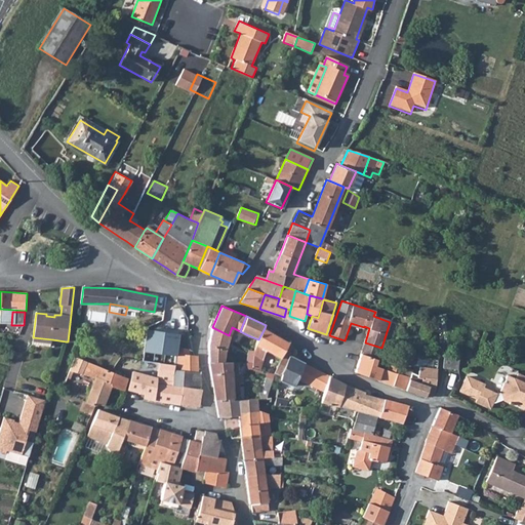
[(227,362),(226,350),(228,337),(229,335),(212,327),(211,330),(209,337),(208,345),(209,361),(227,362)]
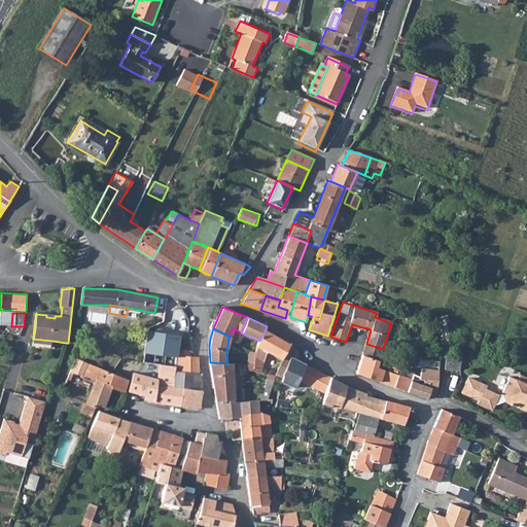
[(142,360),(159,364),(164,334),(148,329),(142,360)]
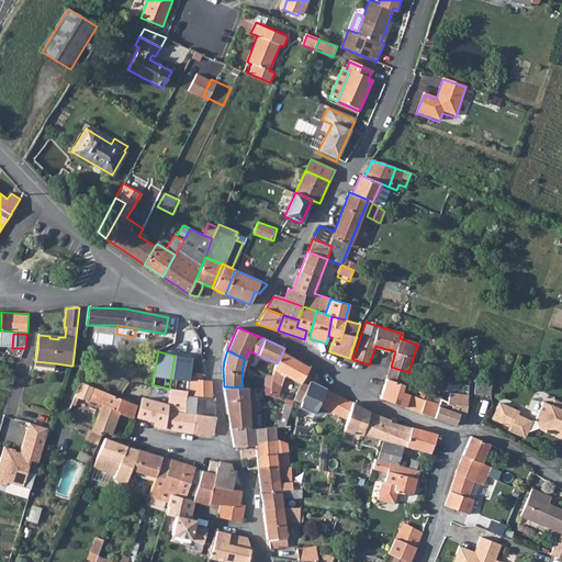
[(281,373),(294,381),(288,397),(294,398),(295,396),(308,368),(310,367),(283,351),(277,363),(274,370),(273,378),(273,379),(272,388),(271,395),(278,396),(281,373)]
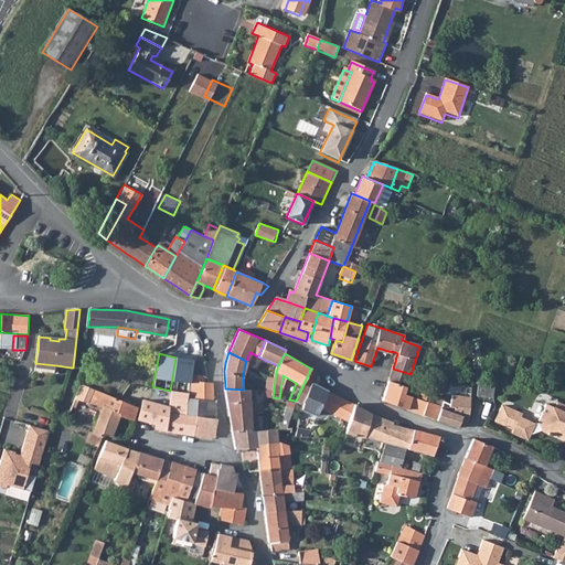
[(191,375),(193,362),(176,358),(170,391),(189,395),(188,398),(213,400),(212,381),(203,381),(203,374),(191,375)]
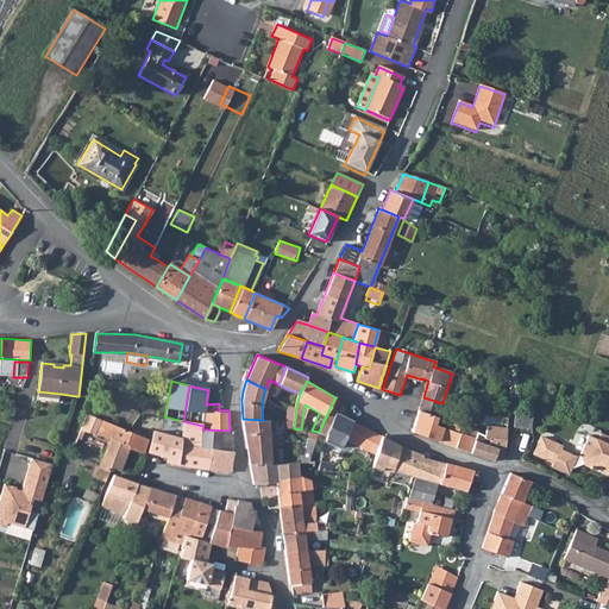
[(424,397),(419,409),(439,415),(443,403),(424,397)]
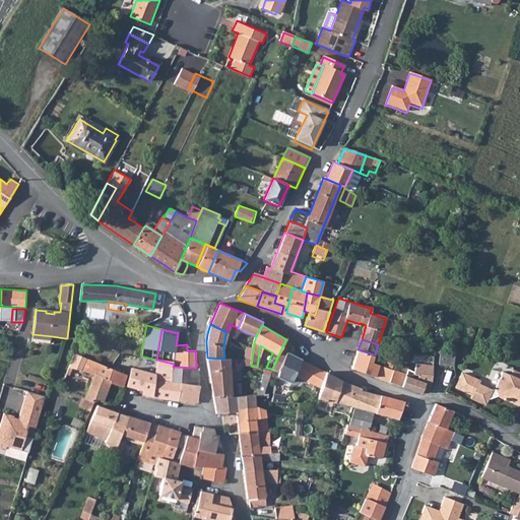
[(273,367),(279,370),(286,352),(290,343),(285,340),(273,367)]
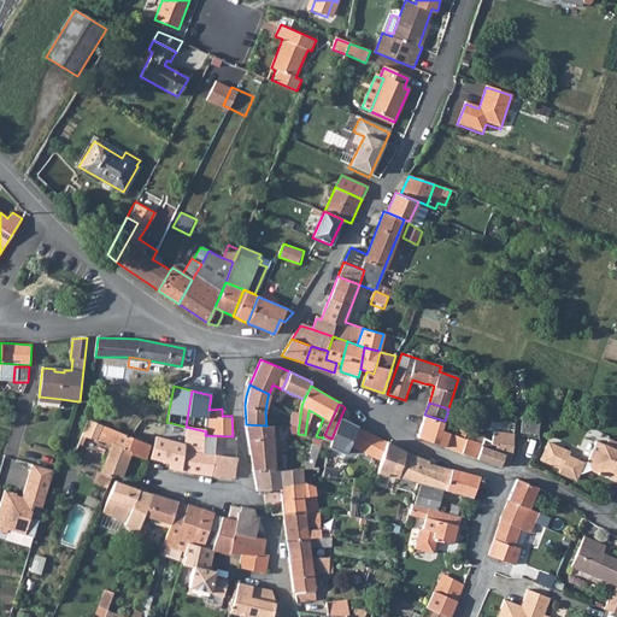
[(424,415),(417,438),(452,448),(456,434),(458,427),(445,421),(424,415)]
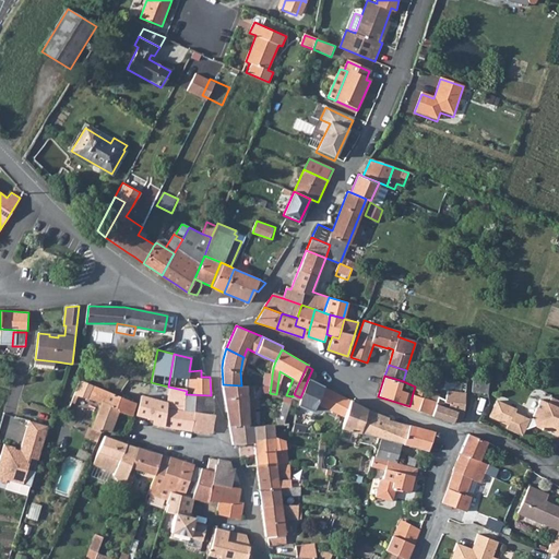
[(473,391),(480,391),(483,377),(475,376),(473,391)]
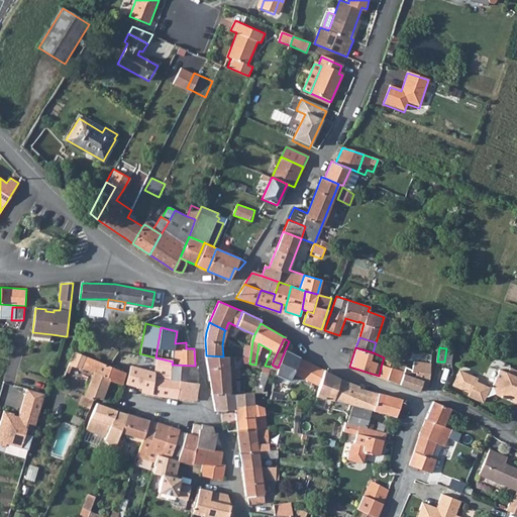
[(444,362),(451,363),(453,349),(446,348),(444,362)]
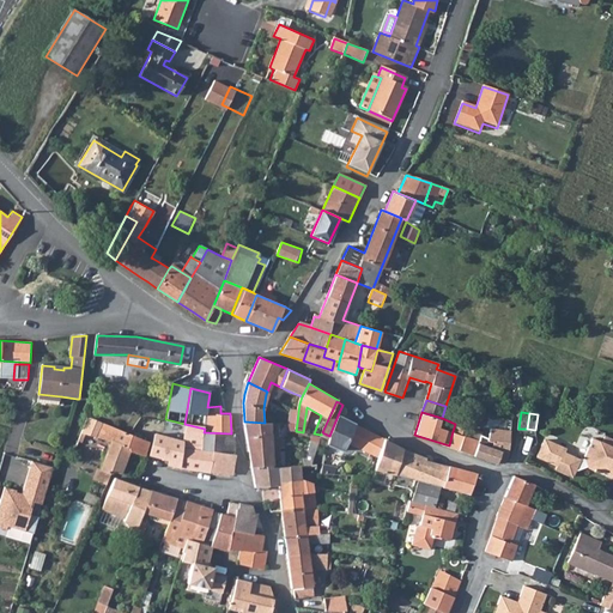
[(346,441),(377,457),(384,439),(338,416),(329,436),(319,471),(332,474),(346,441)]
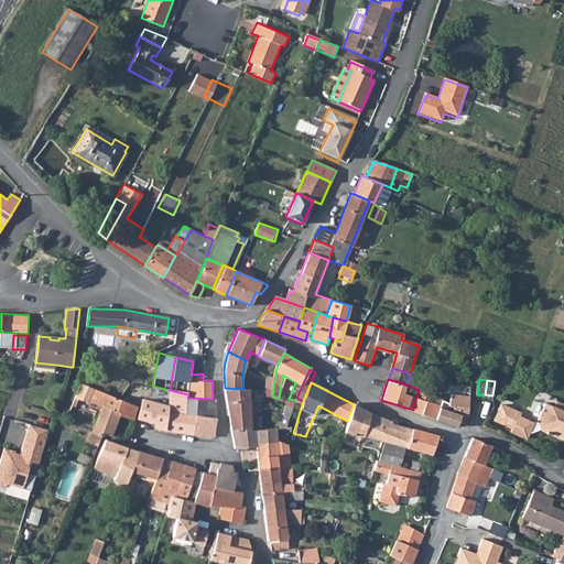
[(133,415),(138,404),(80,384),(75,389),(73,398),(101,408),(93,431),(102,434),(106,432),(111,434),(119,414),(132,419),(133,415)]
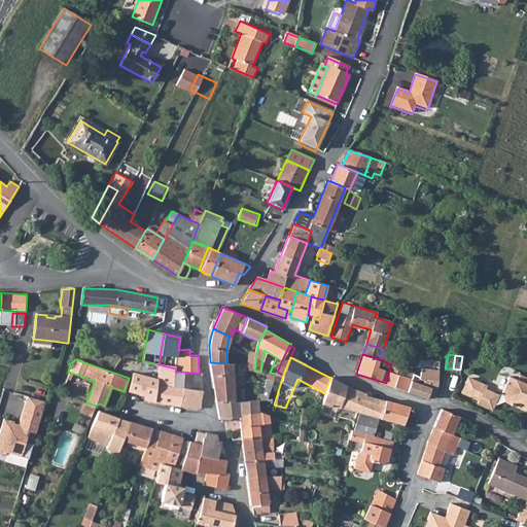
[(212,374),(233,373),(233,363),(227,363),(210,362),(212,374)]
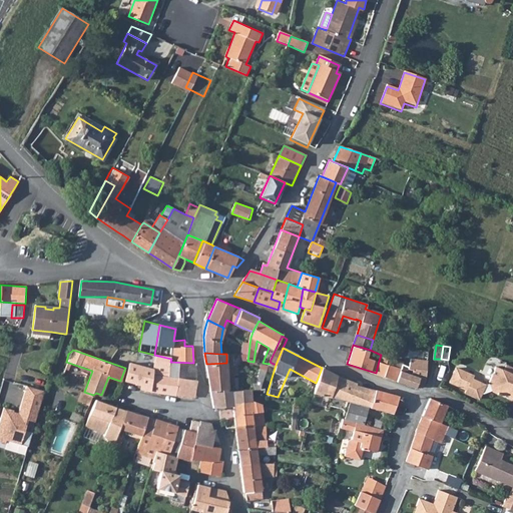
[(165,376),(165,373),(170,373),(170,365),(144,357),(142,366),(130,363),(125,379),(138,383),(137,387),(150,390),(153,374),(165,376)]
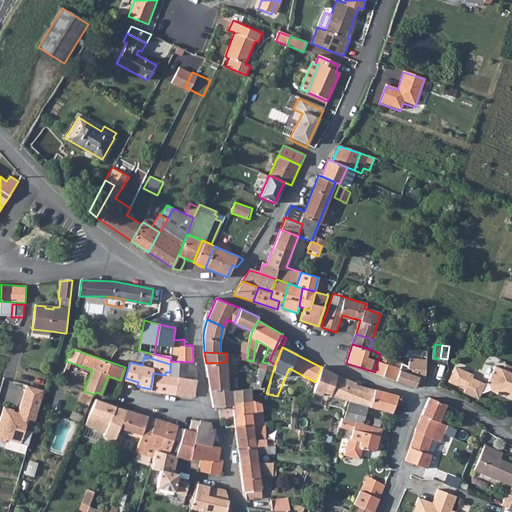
[(427,370),(428,359),(412,358),(409,369),(414,369),(411,374),(418,378),(425,381),(427,370)]
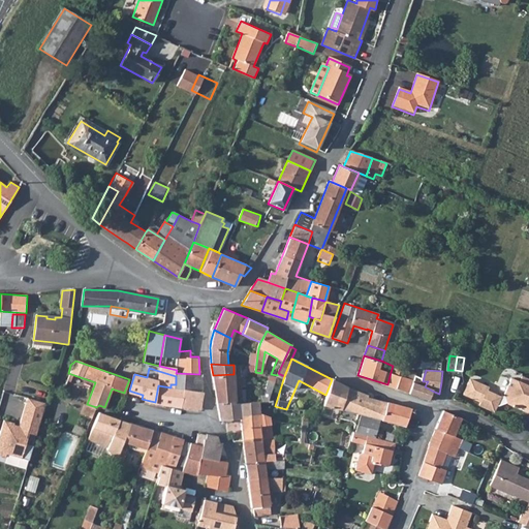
[(387,384),(397,387),(400,375),(397,374),(391,372),(387,384)]
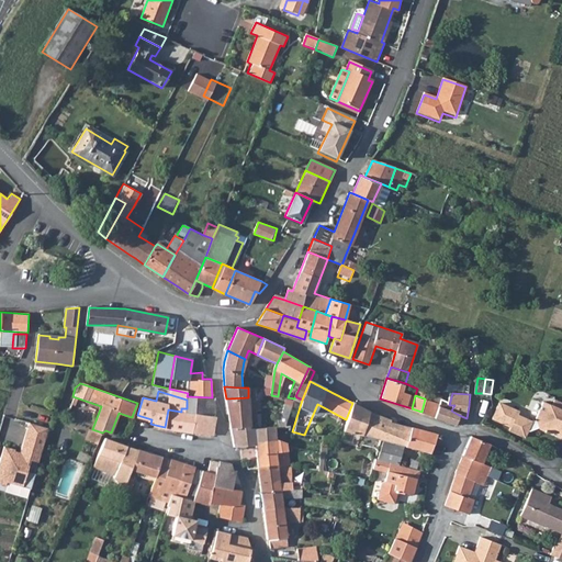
[(214,397),(212,397),(187,396),(187,400),(187,408),(187,415),(193,415),(215,416),(214,397)]
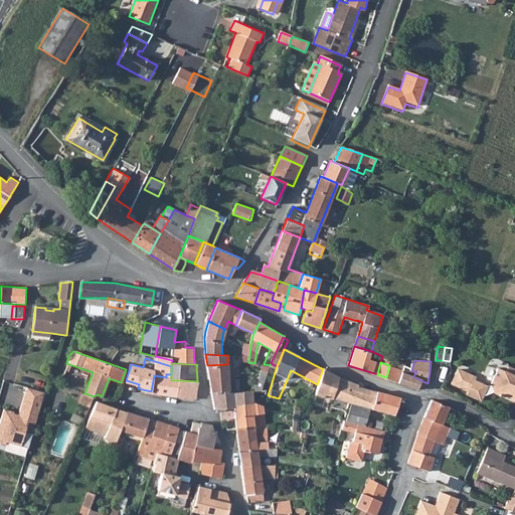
[(227,375),(236,375),(236,366),(227,366),(227,364),(207,365),(208,376),(227,377),(227,375)]
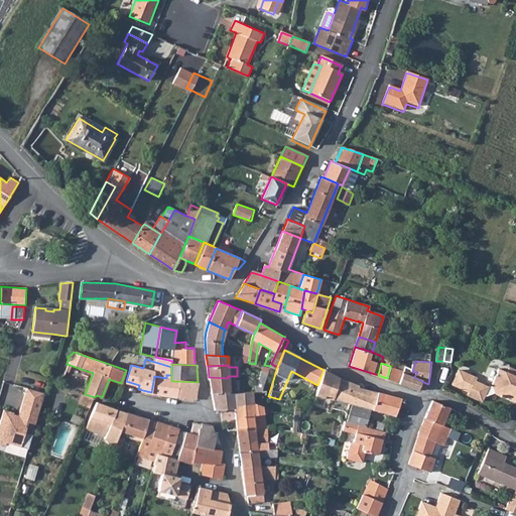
[(387,378),(400,383),(404,370),(390,366),(387,378)]
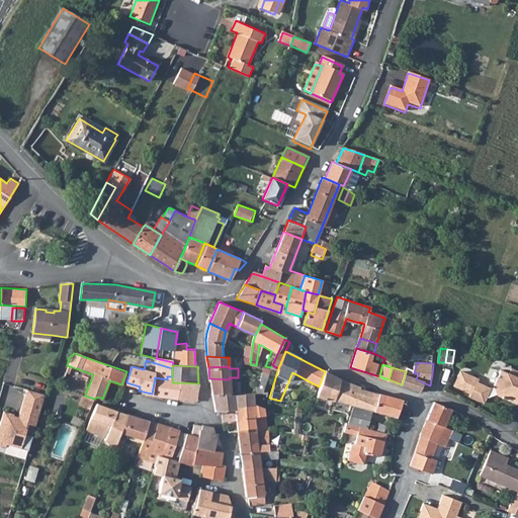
[(494,385),(490,387),(477,381),(470,378),(472,375),(460,370),(454,384),(471,393),(469,396),(484,402),(486,397),(497,393),(516,401),(517,395),(517,370),(511,367),(508,373),(500,369),(494,385)]
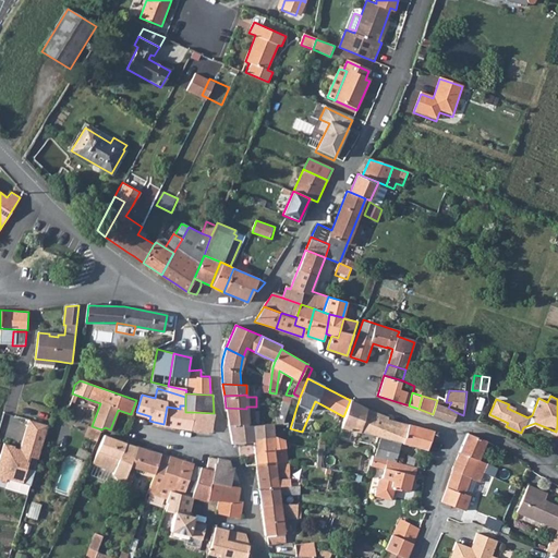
[(343,416),(340,426),(379,437),(381,437),(401,443),(403,443),(409,424),(388,419),(388,415),(385,414),(373,411),(361,405),(350,400),(343,416)]
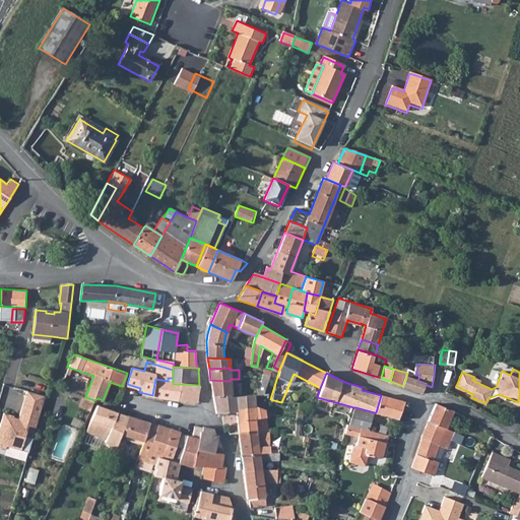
[(413,390),(417,380),(409,377),(410,374),(407,373),(403,386),(413,390)]
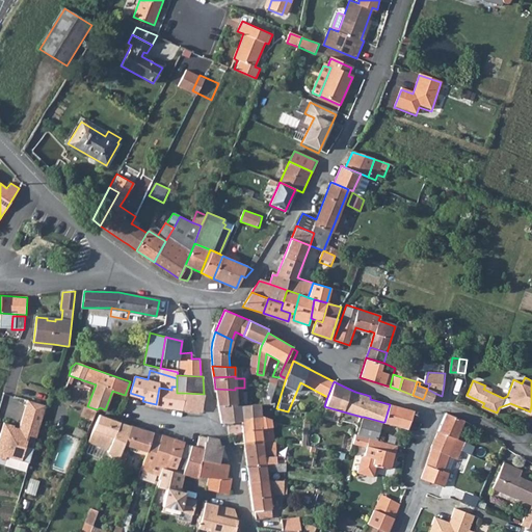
[(156,404),(183,408),(183,393),(177,393),(177,387),(171,387),(171,390),(159,388),(156,404)]
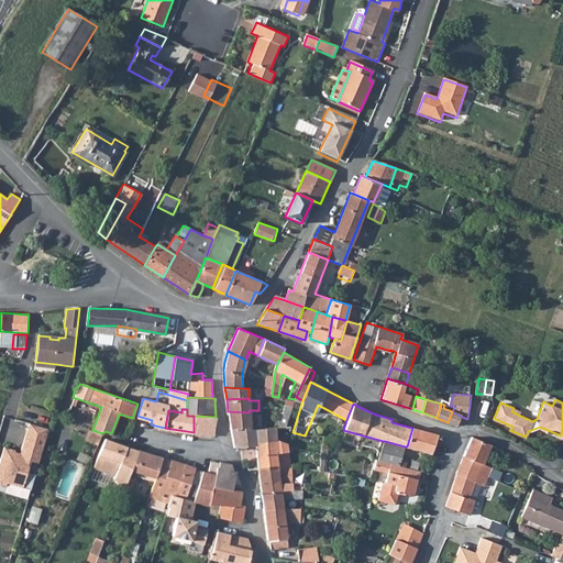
[(228,411),(230,428),(255,428),(255,414),(249,414),(249,412),(228,411)]
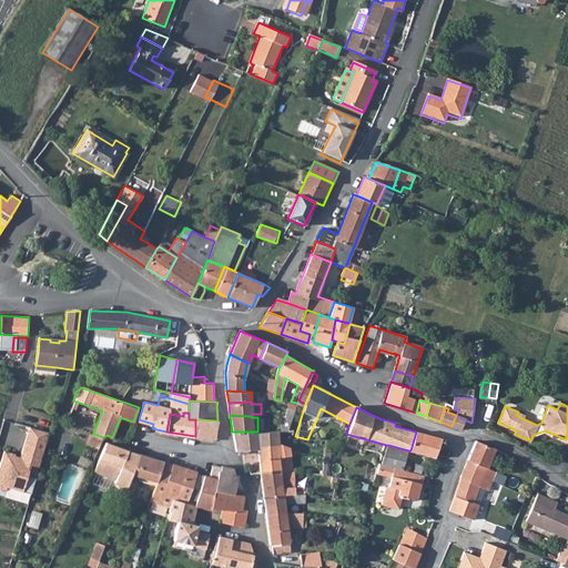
[(456,415),(452,426),(460,429),(462,428),(465,429),(470,427),(472,423),(464,419),(456,415)]
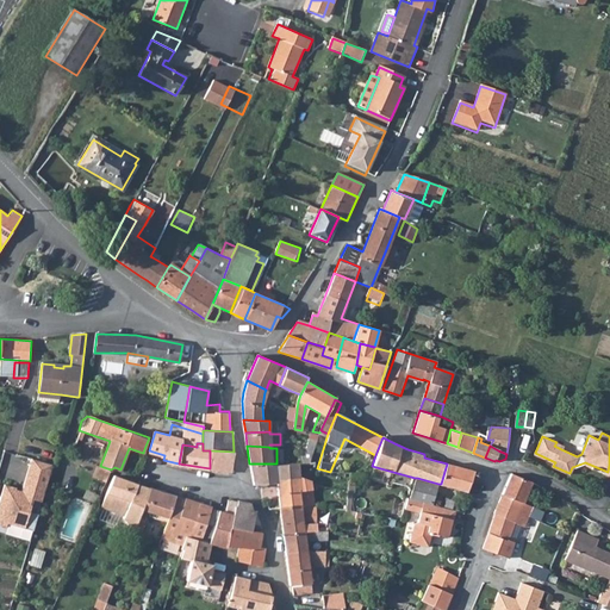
[(234,452),(210,450),(210,468),(232,472),(234,452)]
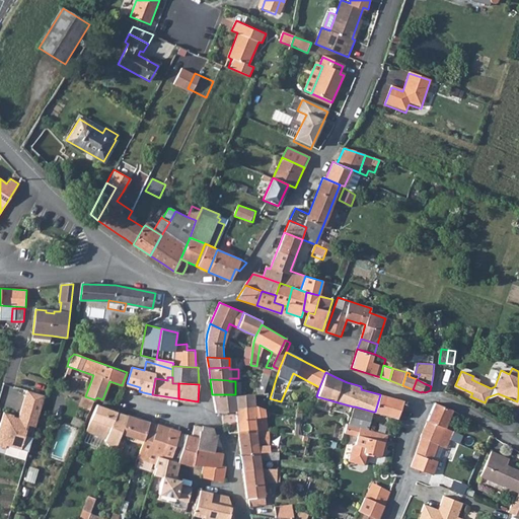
[(44,395),(27,389),(17,421),(12,419),(14,416),(4,413),(0,424),(0,446),(5,448),(6,445),(26,451),(31,438),(23,435),(27,424),(34,426),(44,395)]
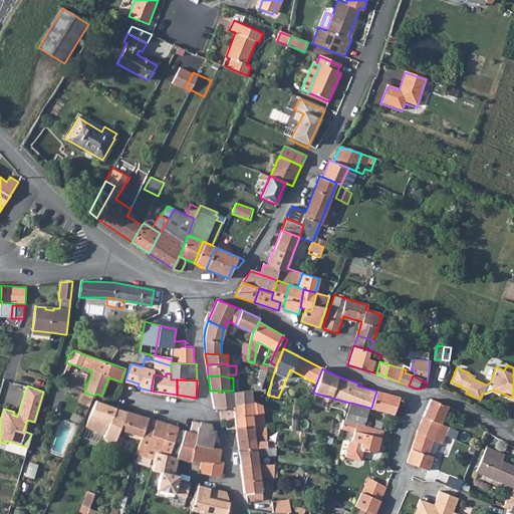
[(250,391),(233,391),(210,391),(212,407),(216,407),(217,408),(224,408),(224,406),(233,406),(232,402),(251,401),(250,391)]
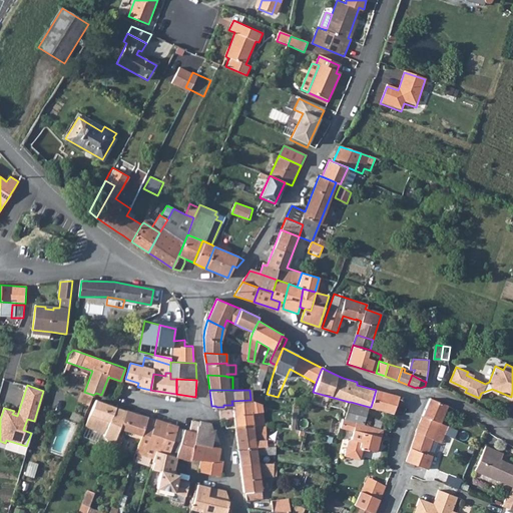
[(387,393),(376,390),(371,407),(393,414),(398,397),(387,393)]
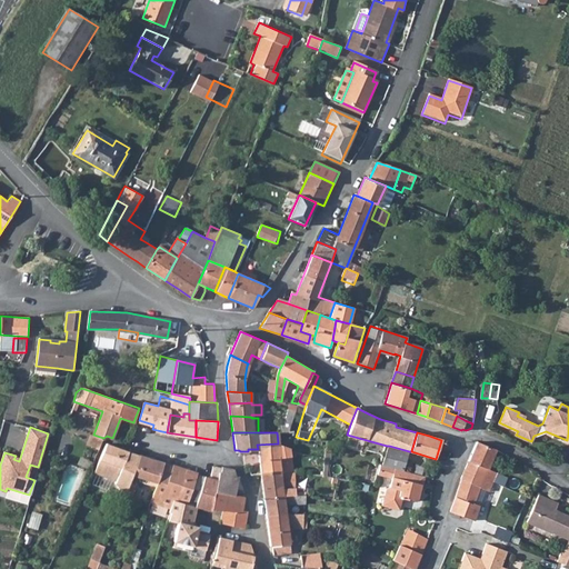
[(457,446),(441,440),(436,459),(451,462),(457,446)]
